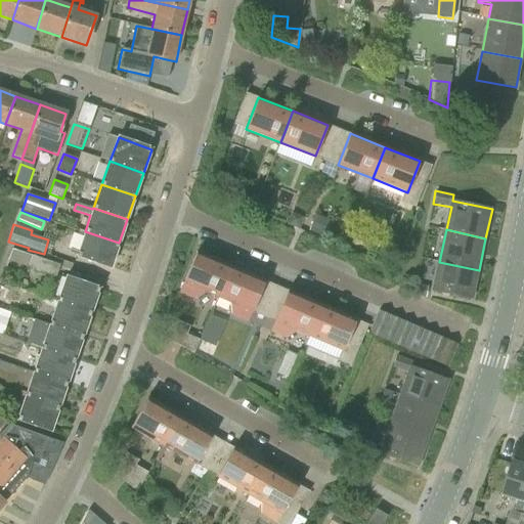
[(119,243),(85,231),(84,232),(79,230),(77,236),(82,238),(78,251),(70,249),(69,253),(110,267),(119,243)]
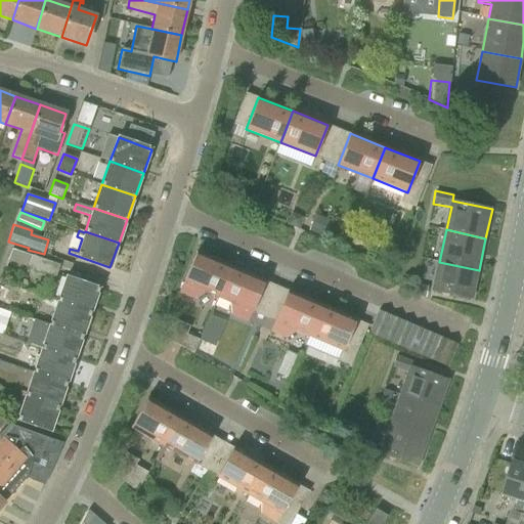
[(11,249),(7,261),(55,276),(59,265),(11,249)]
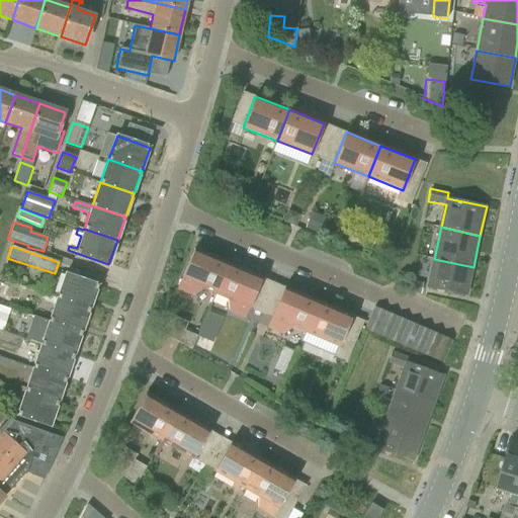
[(202,288),(214,293),(228,263),(194,249),(177,288),(192,295),(202,288)]
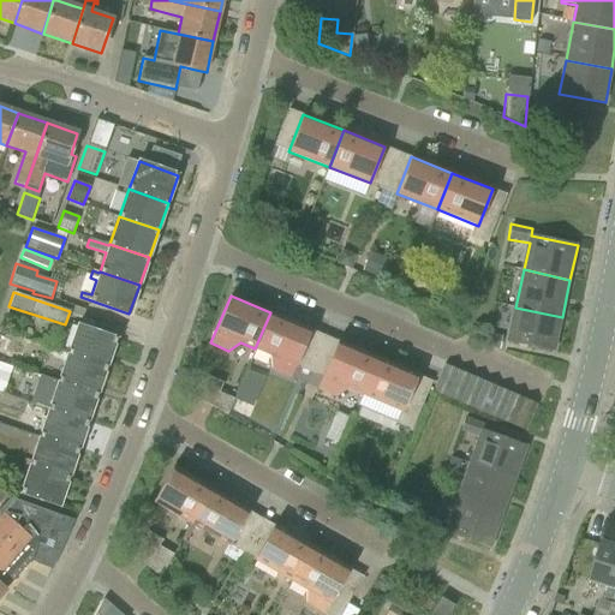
[(562,317),(515,308),(508,341),(555,351),(562,317)]
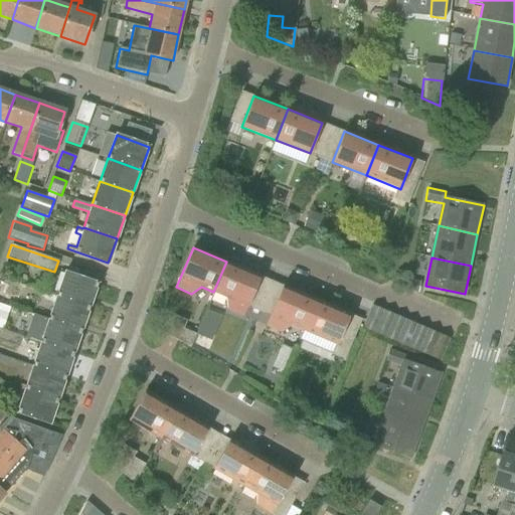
[(226,262),(213,292),(225,298),(226,310),(242,317),(247,307),(261,276),(226,262)]
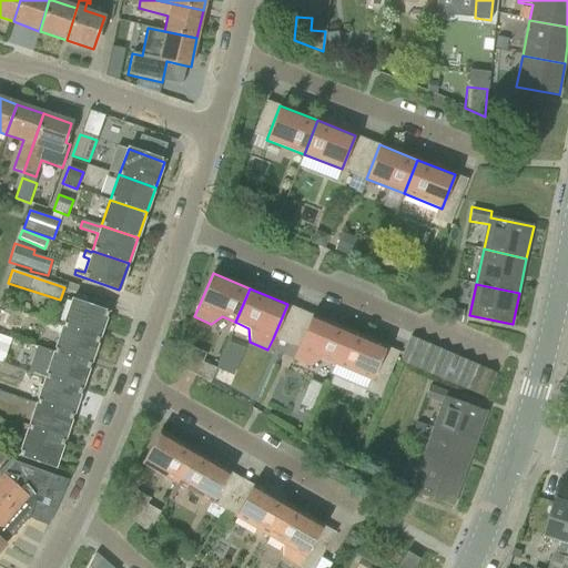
[(70,301),(62,326),(98,337),(105,312),(70,301)]
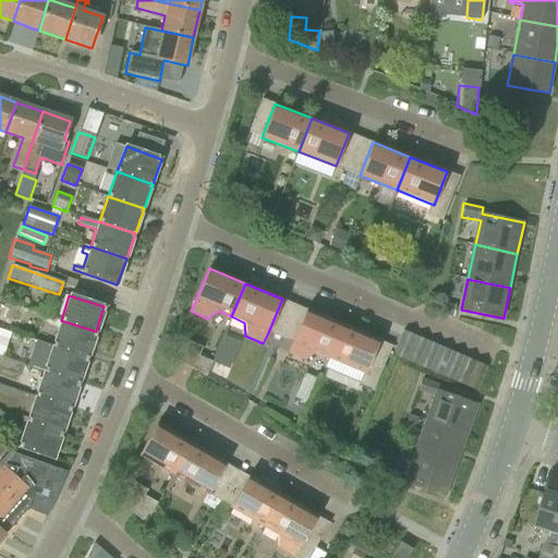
[(0,330),(8,334),(15,311),(0,304),(0,330)]
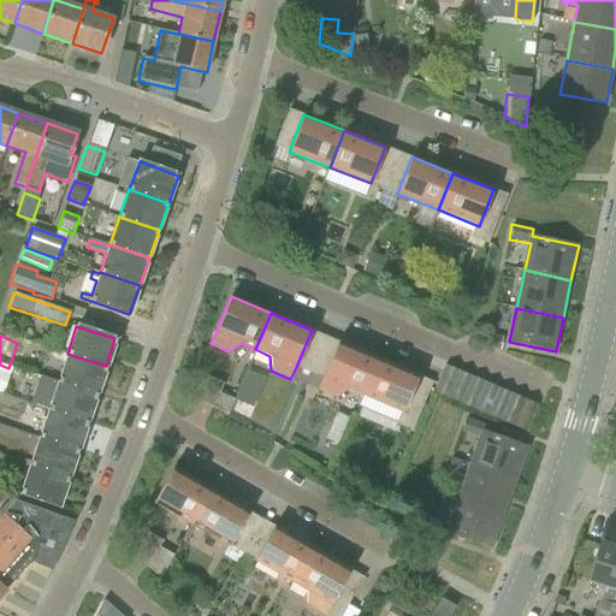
[(348,389),(363,396),(378,359),(338,342),(323,378),(317,390),(337,398),(348,389)]
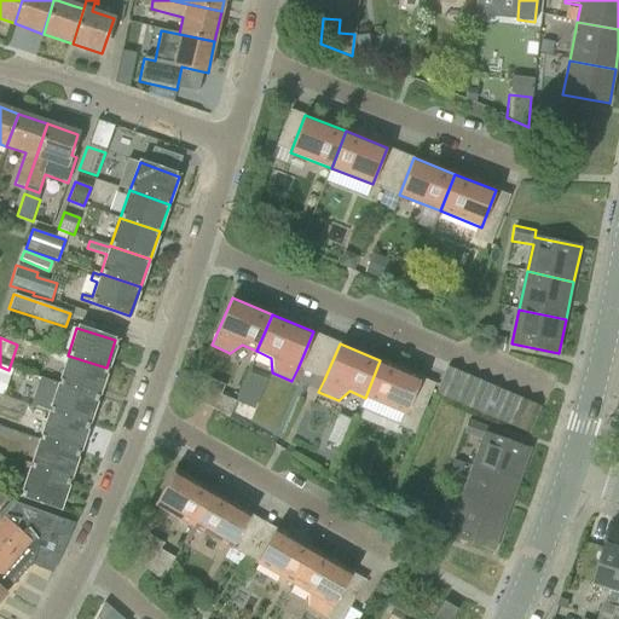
[(64,363),(58,383),(97,395),(106,368),(68,356),(55,352),(52,359),(64,363)]
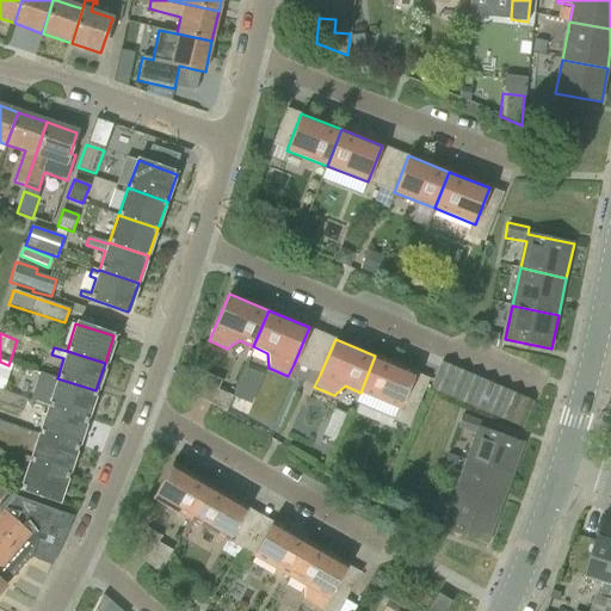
[(375,356),(360,393),(400,409),(415,372),(375,356)]
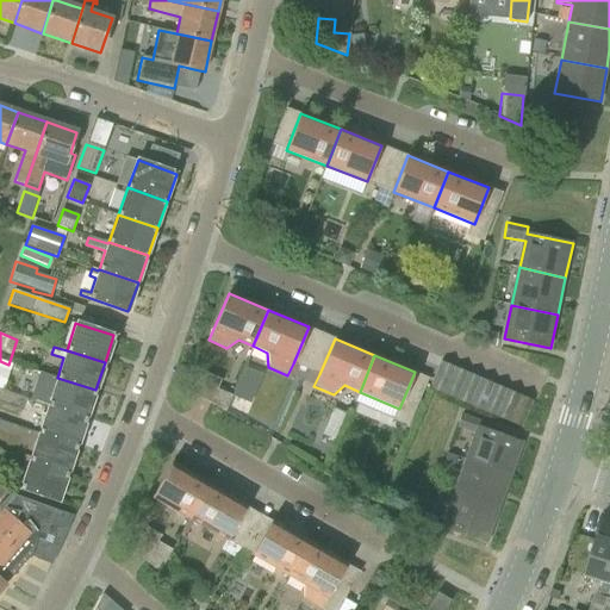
[(454,368),(441,362),(439,367),(429,388),(442,394),(454,368)]
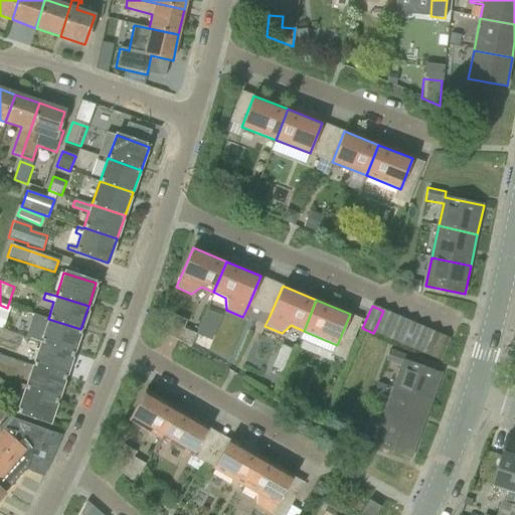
[(202,333),(217,338),(225,315),(210,310),(202,333)]
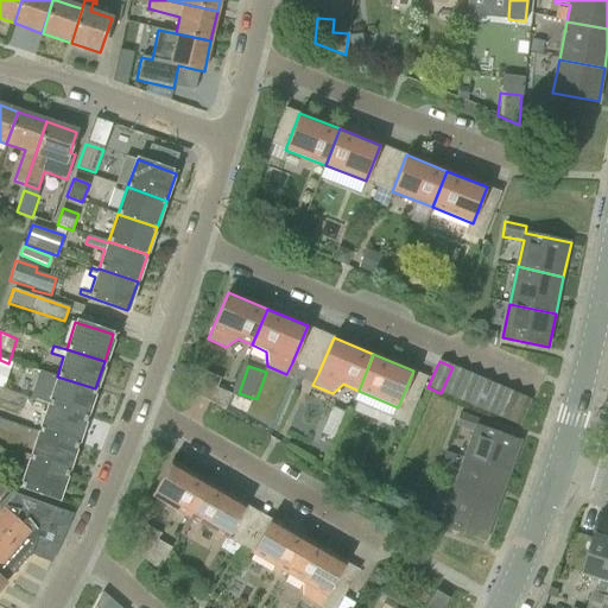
[(441,393),(454,399),(466,372),(453,367),(441,393)]
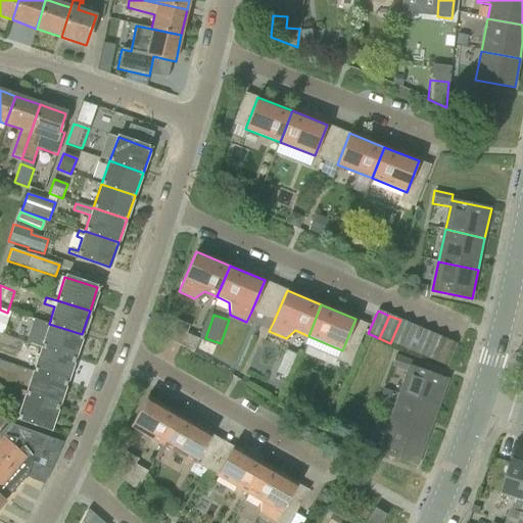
[(169,340),(192,353),(198,339),(186,333),(189,326),(177,320),(169,340)]
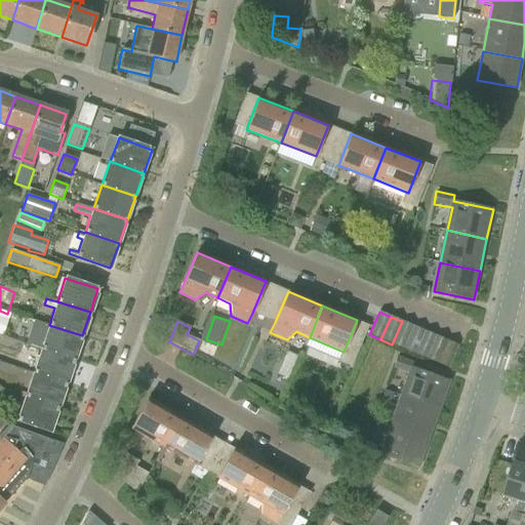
[(413,326),(402,321),(392,345),(403,350),(413,326)]
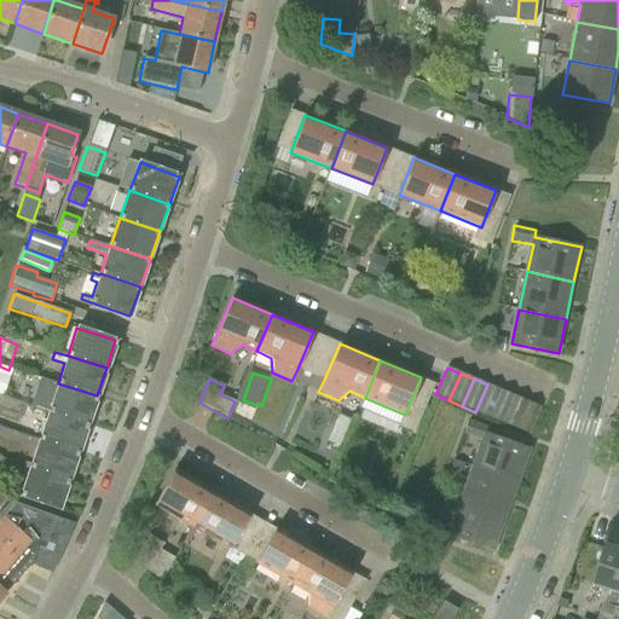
[(58,383),(48,411),(87,423),(97,395),(58,383)]
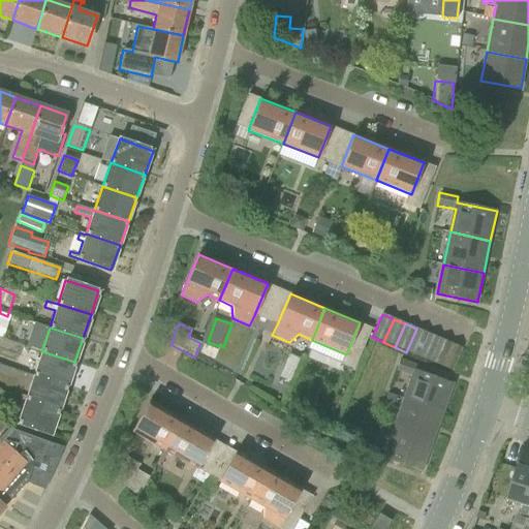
[(428,334),(416,329),(406,352),(417,358),(428,334)]
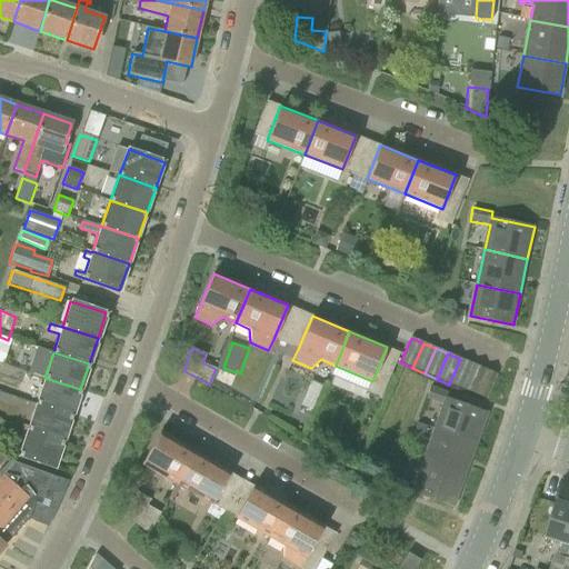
[(449,385),(461,389),(472,365),(460,359),(449,385)]
